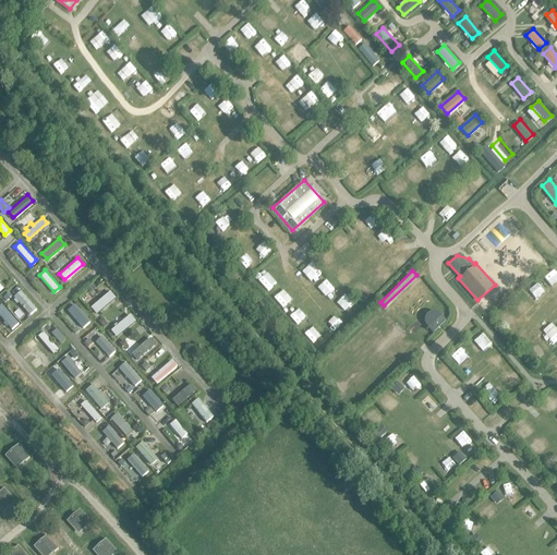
[(14,294),(29,313),(36,306),(21,289),(14,294)]
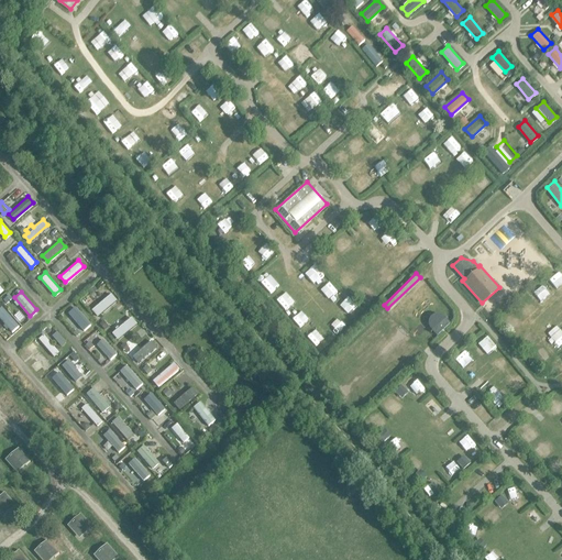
[(110,293),(91,308),(97,315),(116,299),(110,293)]
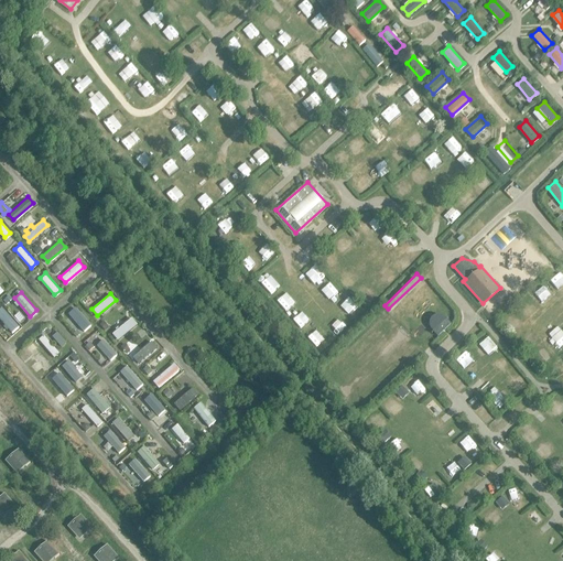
[(18,324),(1,305),(0,306),(0,316),(6,323),(4,325),(7,327),(8,326),(11,331),(18,324)]
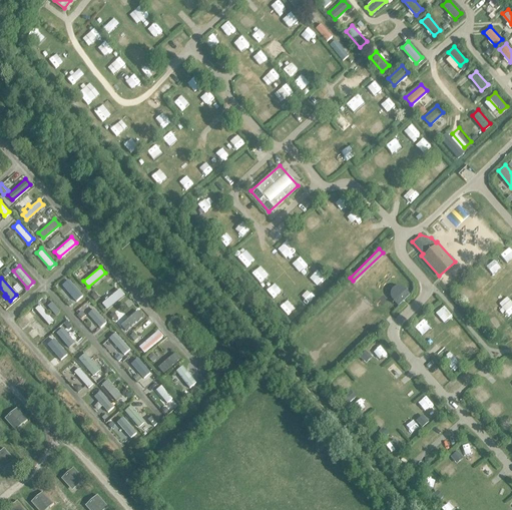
[(62,284),(76,300),(82,294),(68,278),(62,284)]
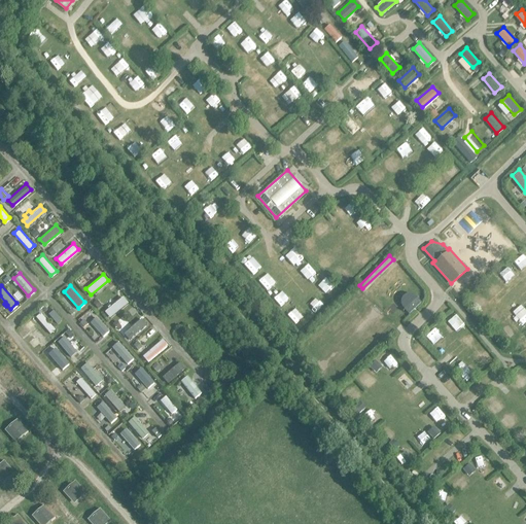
[(109,316),(128,302),(123,295),(110,305),(109,304),(107,306),(108,307),(104,310),(109,316)]
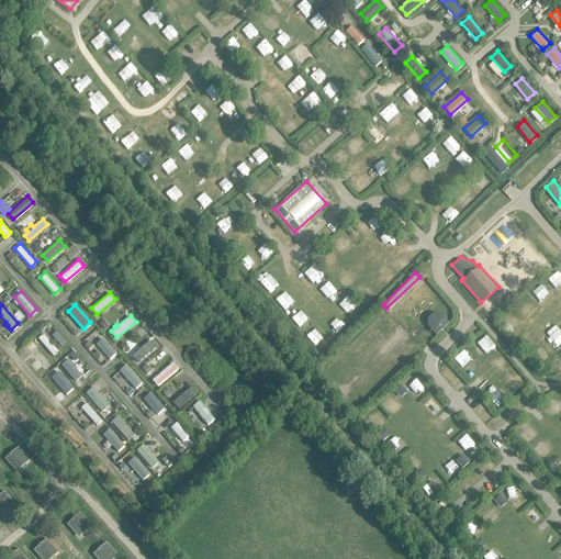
[(52,334),(60,344),(66,339),(57,328),(52,334)]
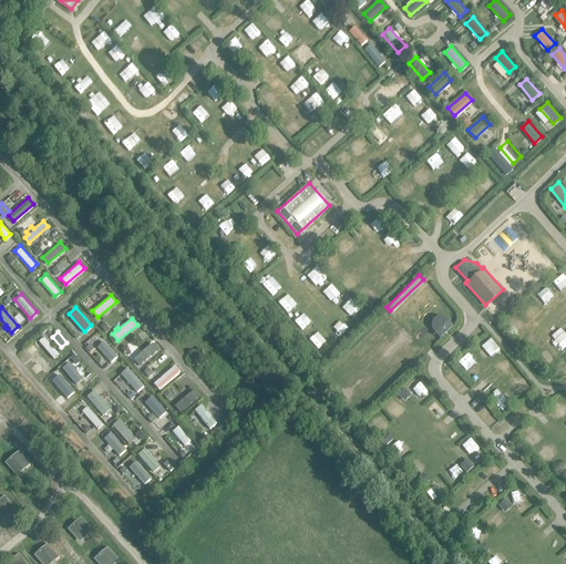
[(38,339),(53,358),(59,354),(43,335),(38,339)]
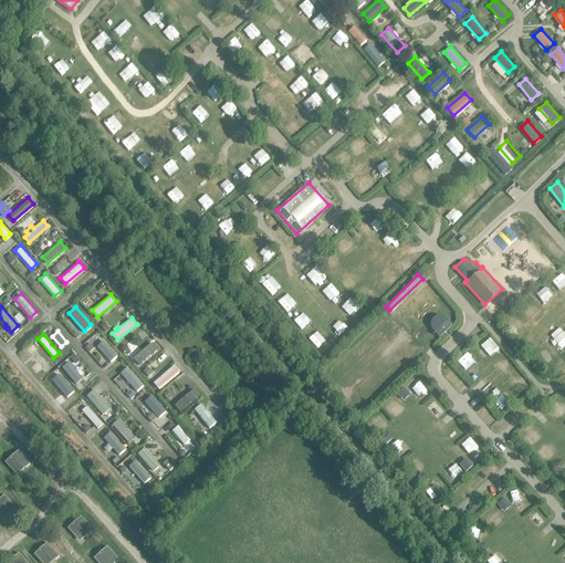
[(97,344),(111,360),(116,354),(103,339),(97,344)]
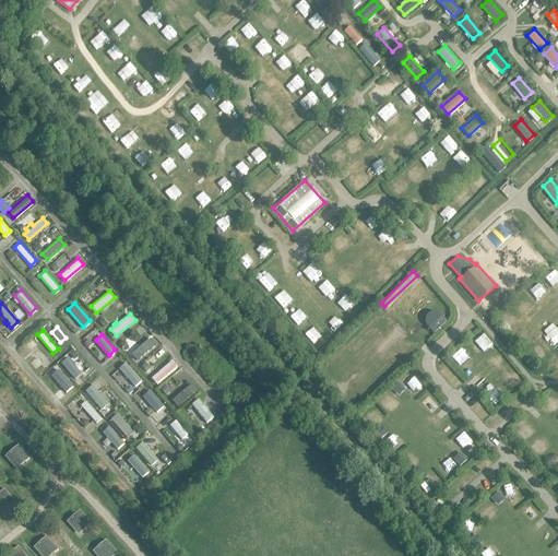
[(150,336),(131,353),(137,358),(155,343),(150,336)]
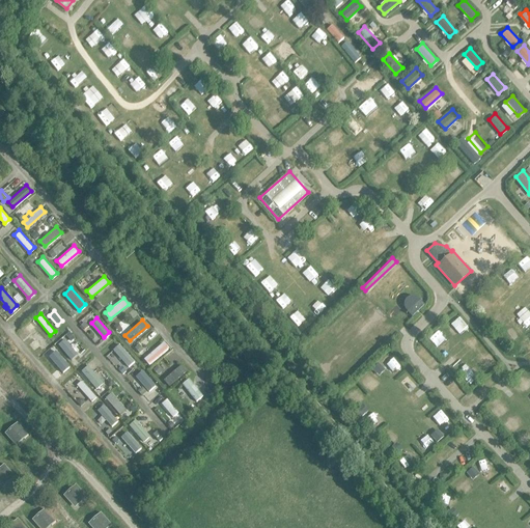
[(31,332),(44,345),(48,341),(36,328),(31,332)]
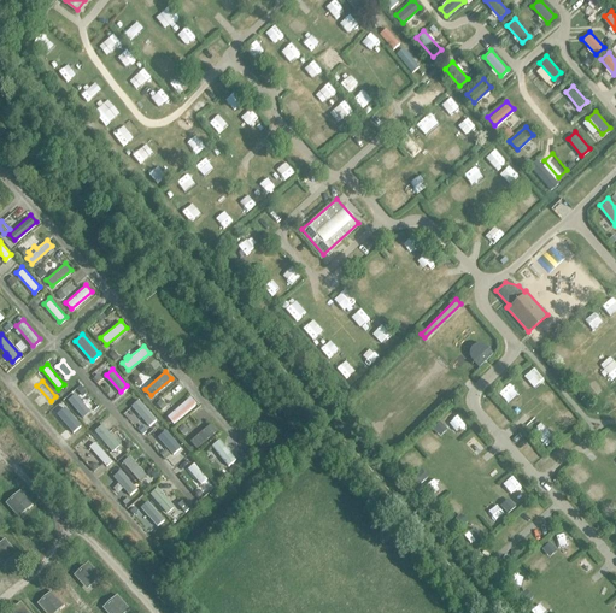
[(66,398),(82,416),(91,410),(75,392),(66,398)]
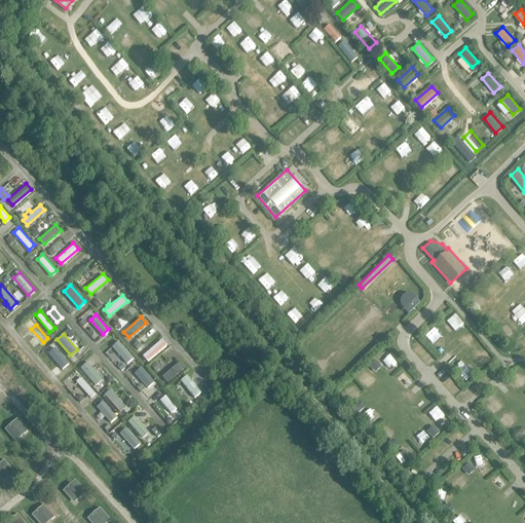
[(160,338),(143,353),(148,360),(165,344),(160,338)]
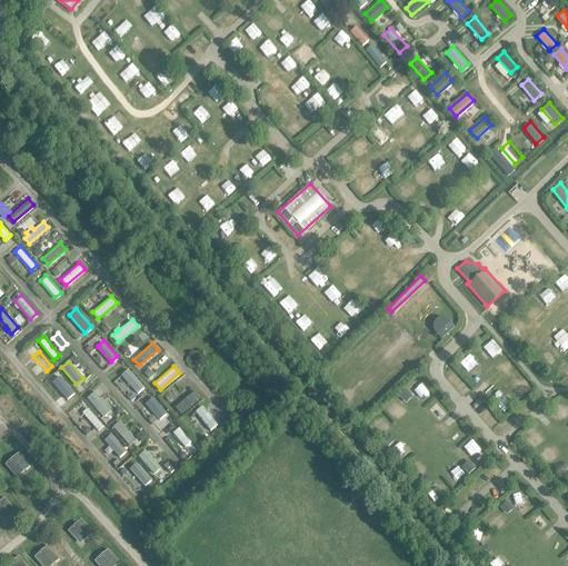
[(121,373),(137,391),(143,386),(128,367),(121,373)]
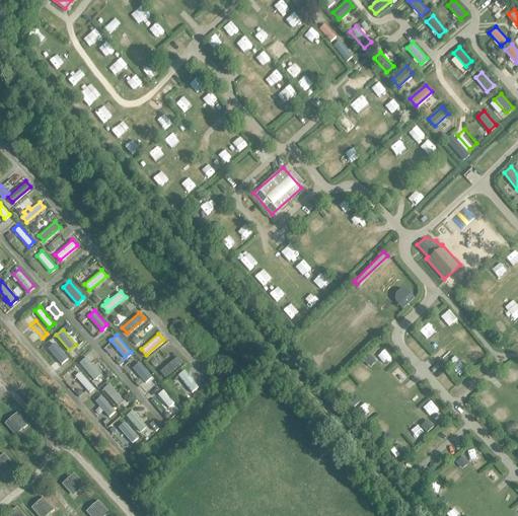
[(48,344),(59,357),(64,353),(52,340),(48,344)]
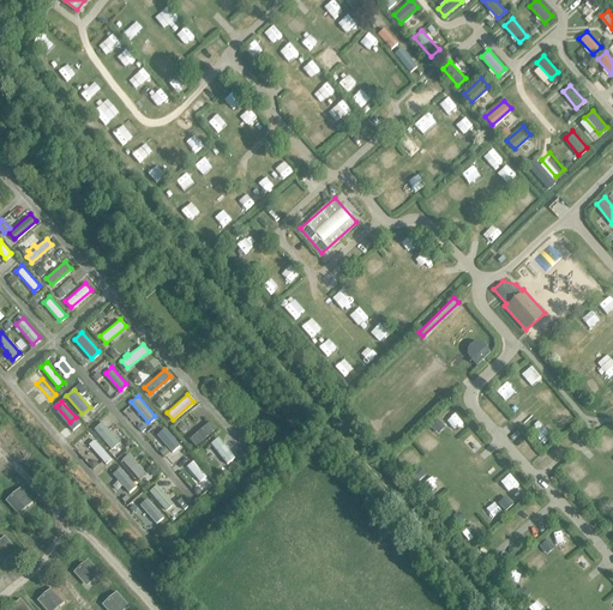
[(133,422),(142,432),(146,427),(139,418),(133,422)]
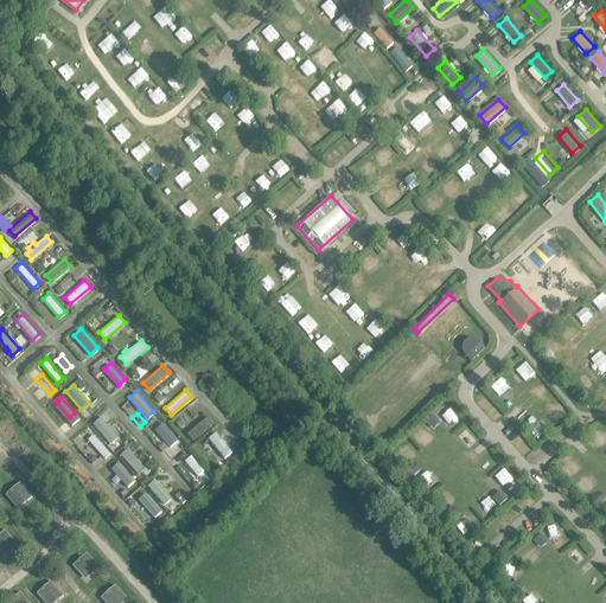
[(94,422),(110,442),(119,436),(101,415),(94,422)]
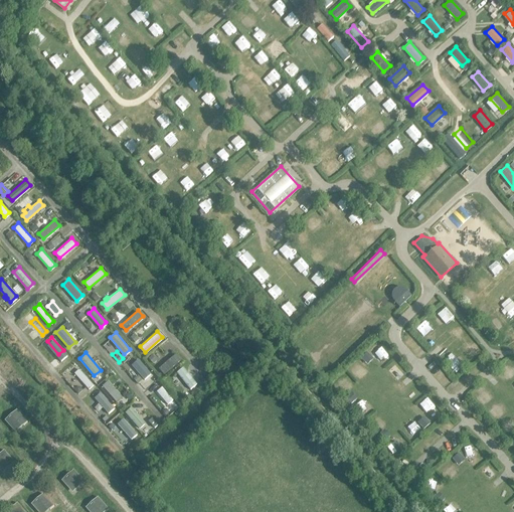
[(175,352),(158,367),(163,372),(180,358),(175,352)]
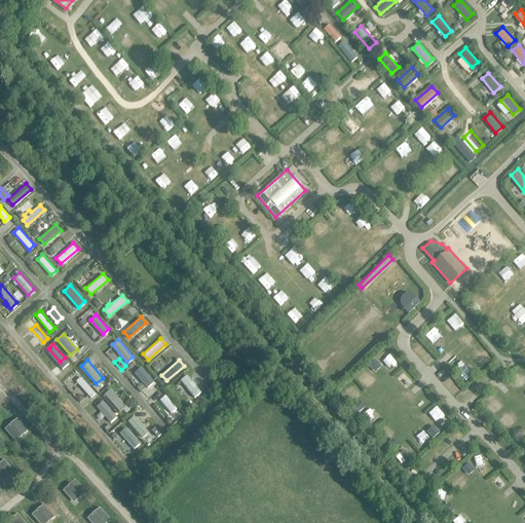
[(133,369),(147,385),(153,381),(138,364),(133,369)]
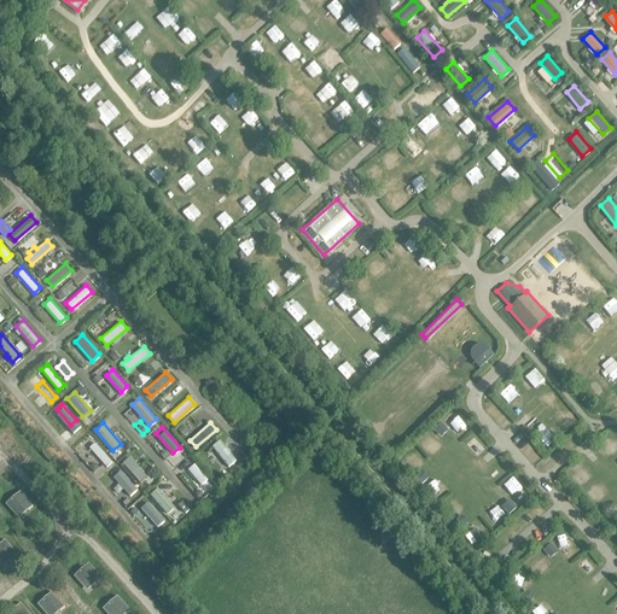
[(213,444),(228,465),(236,458),(220,438),(213,444)]
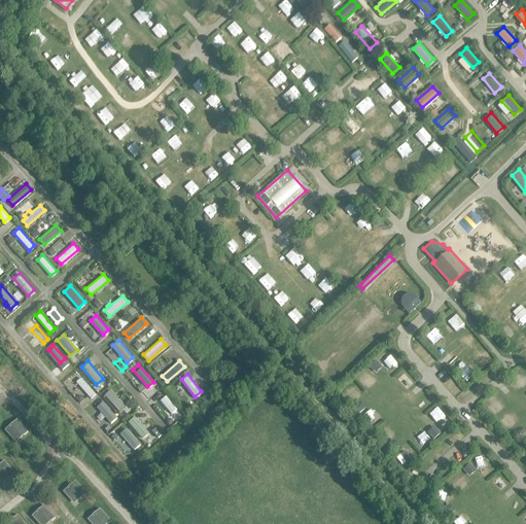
[(75,380),(91,396),(95,393),(80,376),(75,380)]
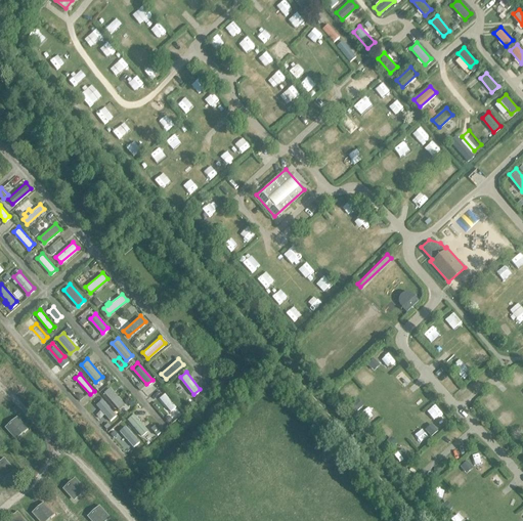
[(103,391),(118,407),(124,403),(110,386),(103,391)]
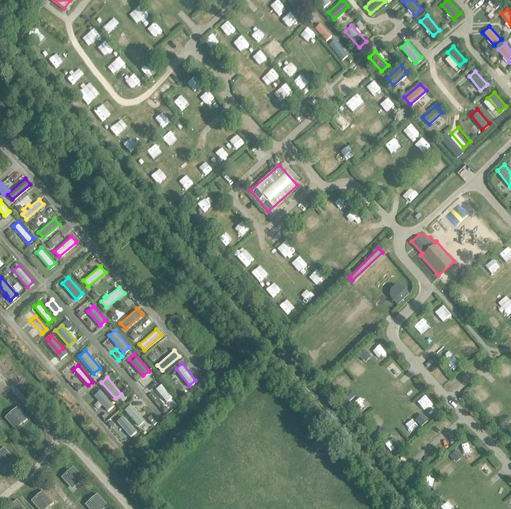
[(155,387),(166,400),(171,396),(160,383),(155,387)]
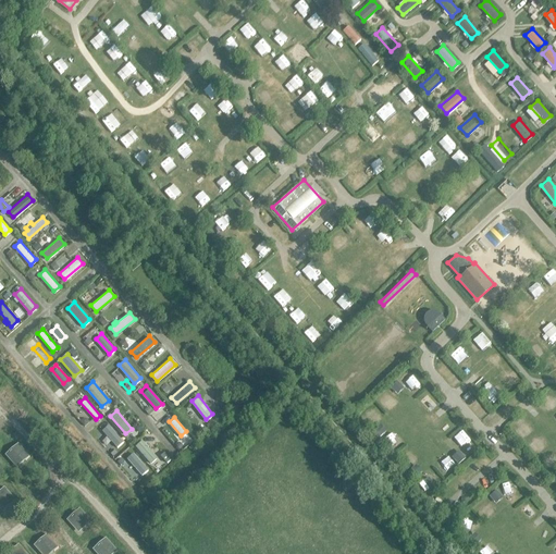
[(102,429),(116,445),(123,440),(109,423),(102,429)]
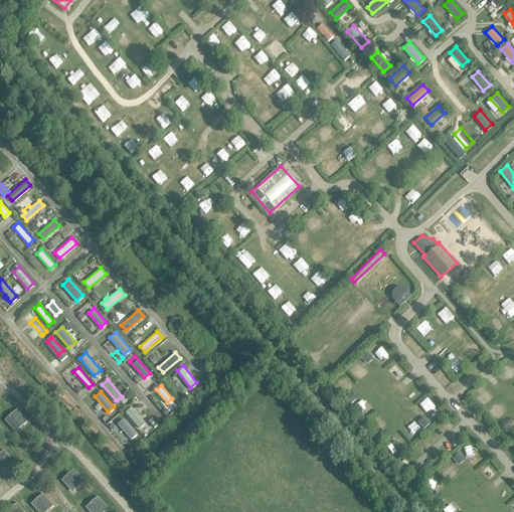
[(145,421),(137,411),(137,409),(135,407),(134,408),(131,405),(125,410),(139,427),(145,421)]
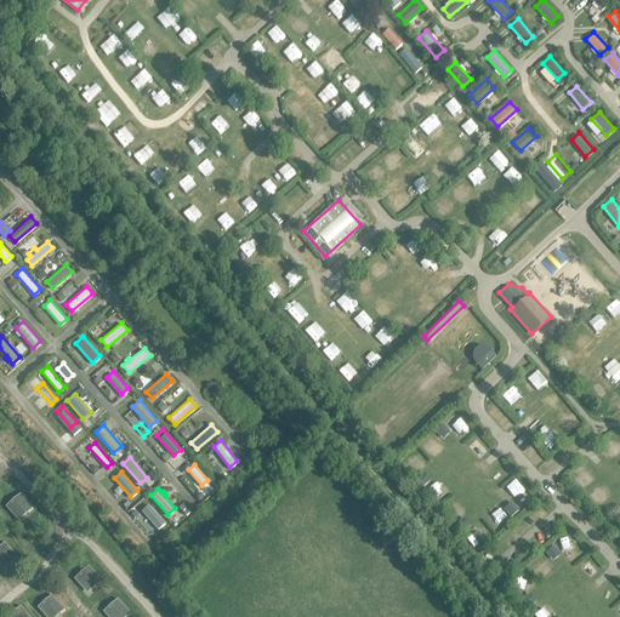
[(28,508),(29,510),(34,506),(21,491),(6,503),(11,508),(13,507),(21,515),(28,508)]
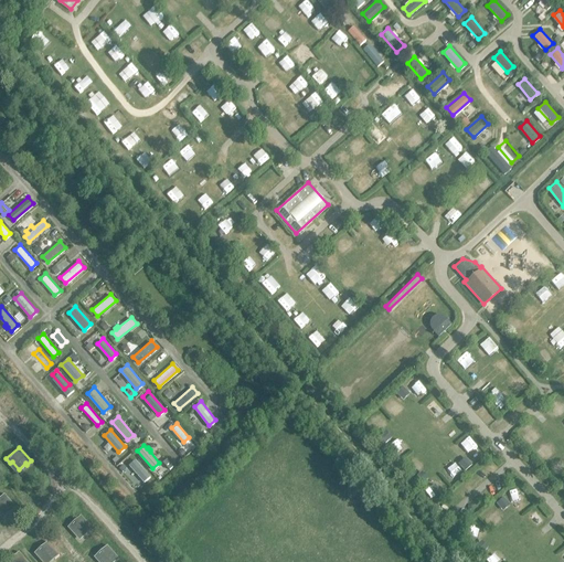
[(129,464),(144,480),(149,475),(135,458),(129,464)]
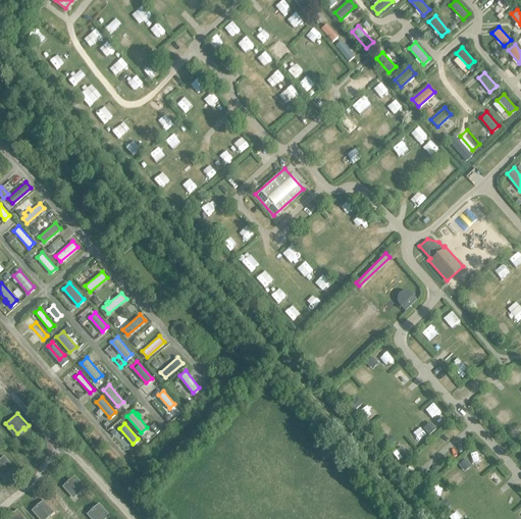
[(10,468),(11,469),(14,467),(4,454),(0,456),(0,472),(2,475),(10,468)]
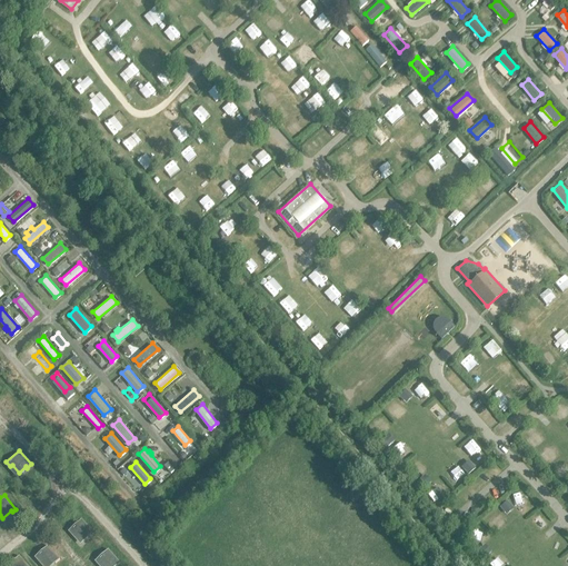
[(88,534),(92,530),(81,517),(69,528),(72,533),(75,532),(81,539),(88,534)]
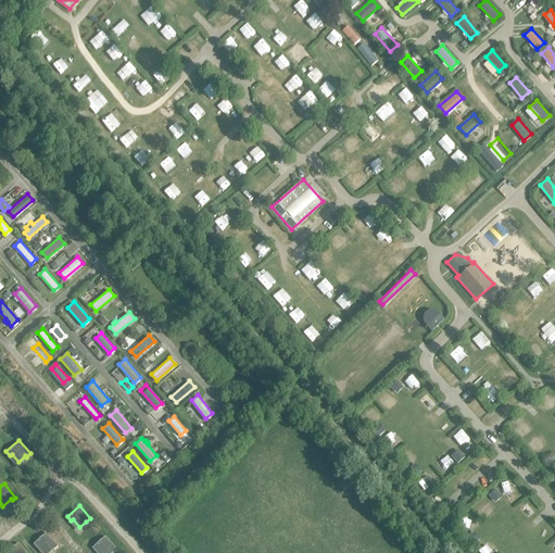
[(53,547),(58,543),(47,530),(35,541),(38,545),(40,544),(47,552),(53,547)]
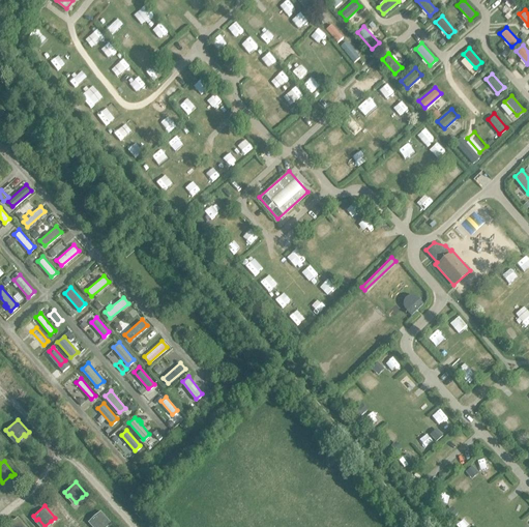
[(104,526),(107,525),(108,526),(111,522),(100,509),(89,520),(92,524),(94,523),(97,526),(104,526)]
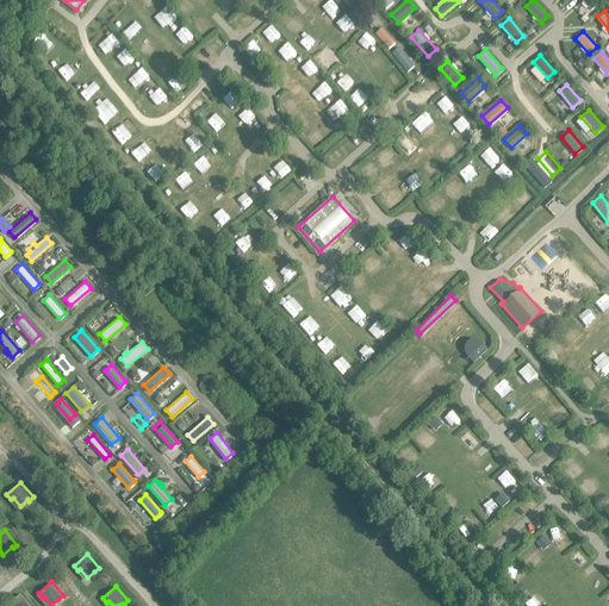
[(31,605),(20,593),(6,605),(31,605)]
